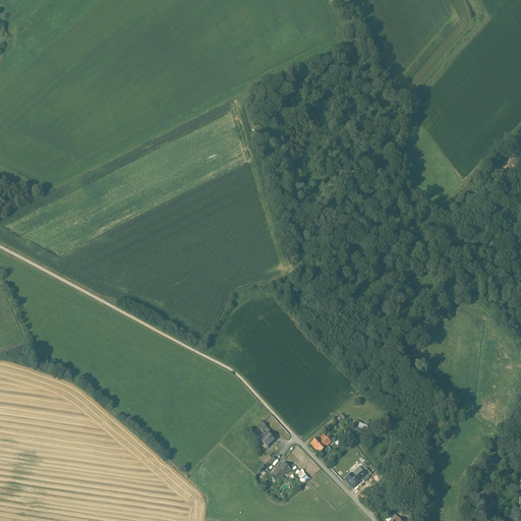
[(366,431),(369,426),(357,421),(354,426),(366,431)]
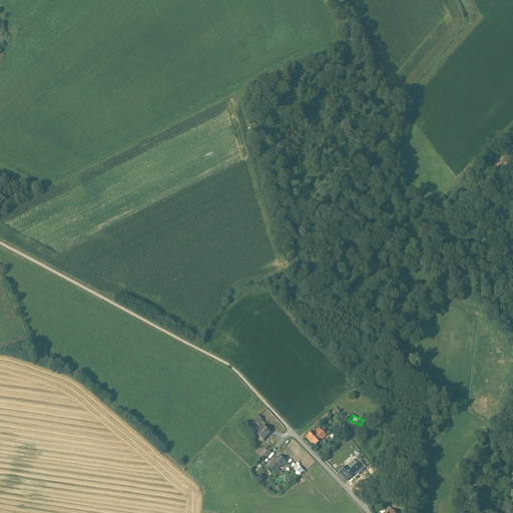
[(259,418),(248,428),(255,434),(263,441),(270,434),(260,424),(263,422),(259,418)]
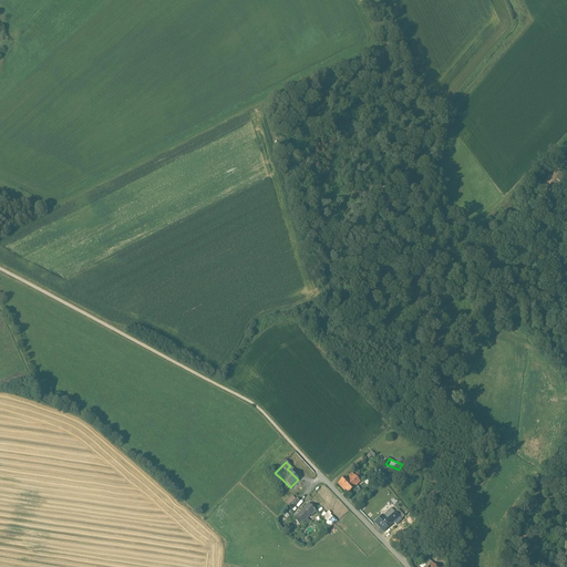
[(383,485),(389,482),(385,475),(380,478),(383,485)]
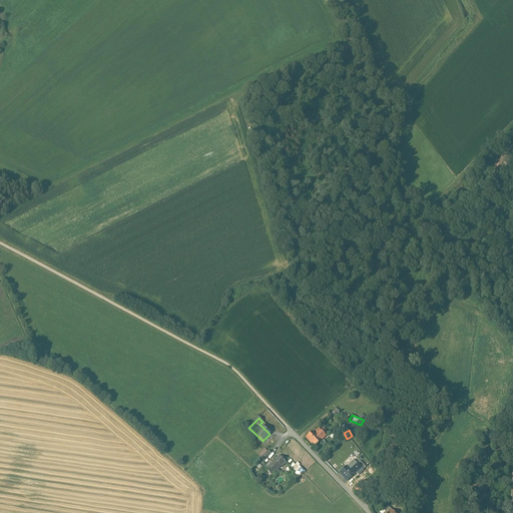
[(312,432),(306,438),(311,444),(312,443),(316,447),(326,437),(320,431),(316,435),(312,432)]
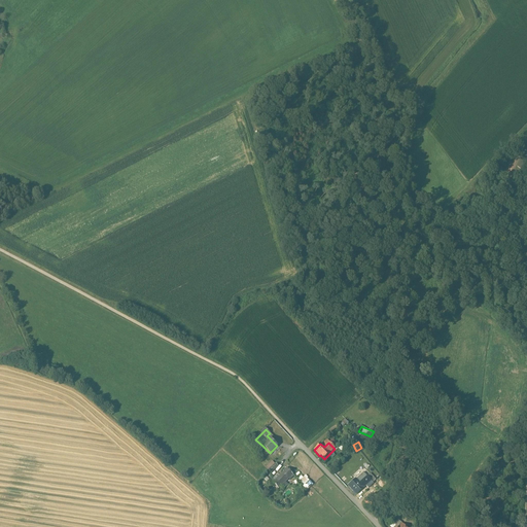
[(275,463),(269,469),(272,472),(278,466),(275,463)]
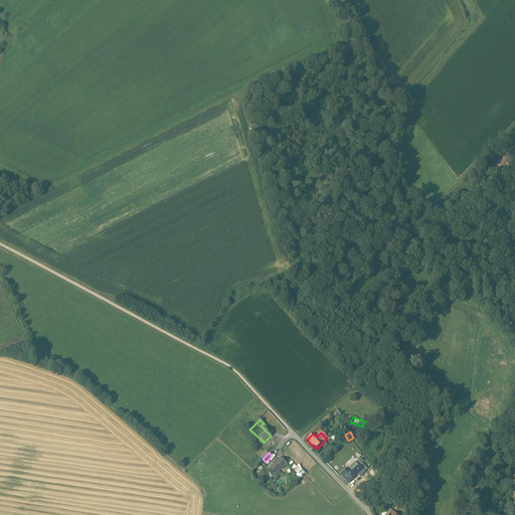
[(267,467),(264,469),(269,474),(272,478),(283,467),(284,468),(287,465),(280,458),(277,461),(269,469),(267,467)]
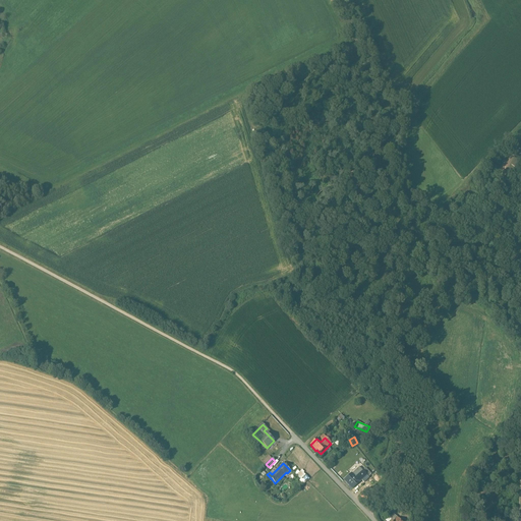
[(296,472),(300,480),(304,477),(306,480),(308,478),(303,469),(299,471),(299,470),(296,472)]
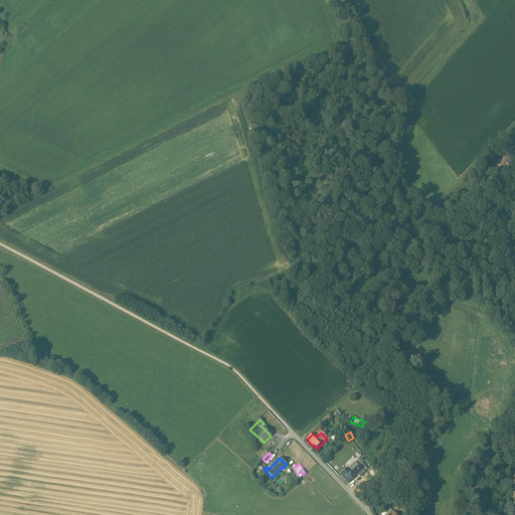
[(359,466),(351,472),(355,477),(357,475),(359,478),(365,473),(359,466)]
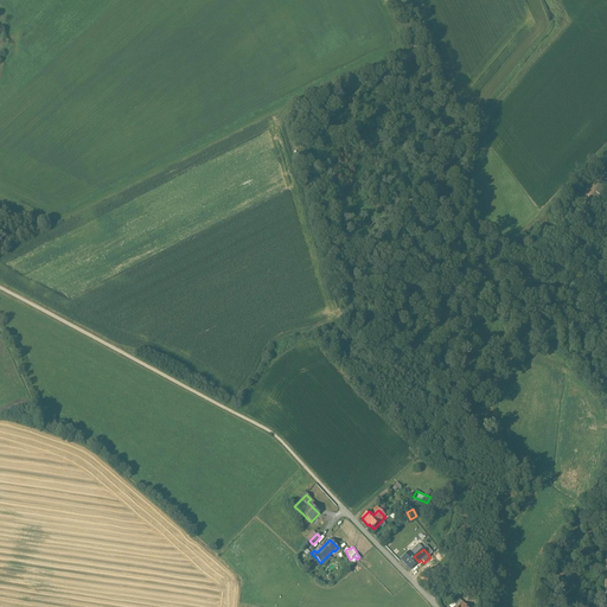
[(409,551),(401,560),(410,569),(419,562),(414,556),(409,551)]
